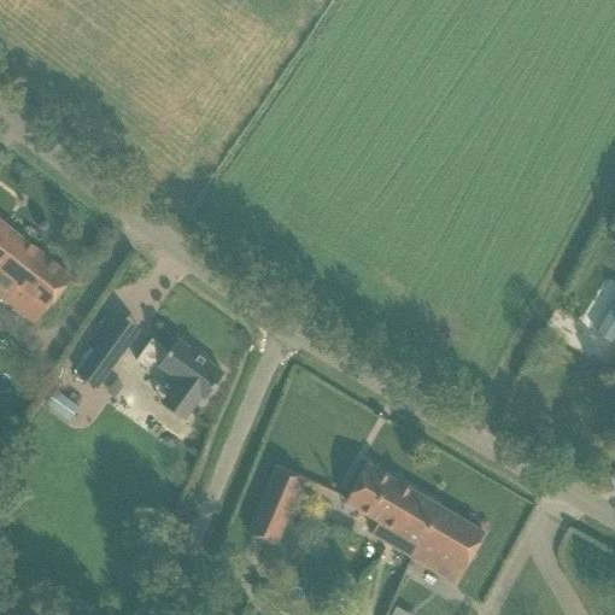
[(0,293),(9,300),(21,285),(48,306),(72,276),(0,218),(0,293)]
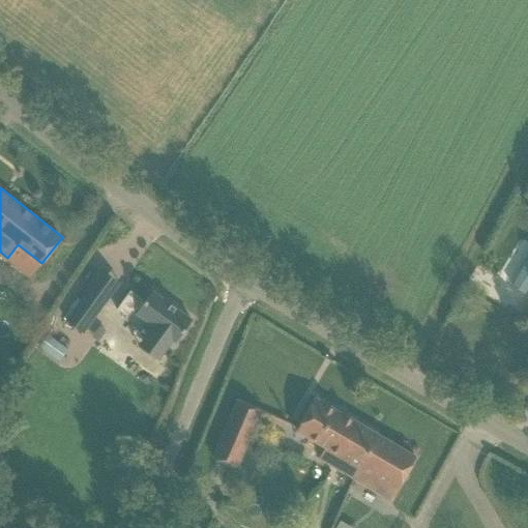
[(92,286),(67,320),(84,331),(109,298),(92,286)]
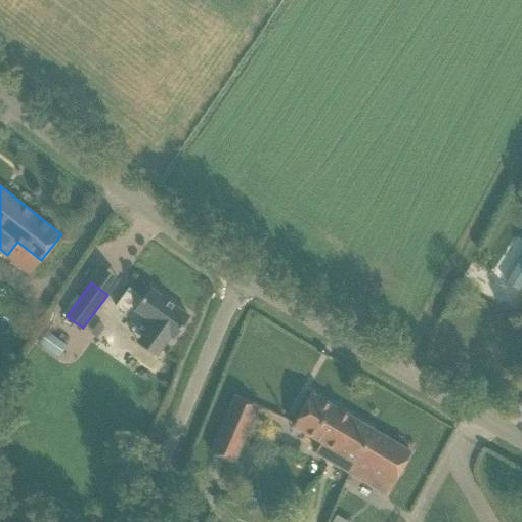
[(144,297),(130,287),(117,304),(127,312),(132,306),(153,321),(142,335),(162,348),(172,335),(175,337),(190,315),(151,288),(144,297)]
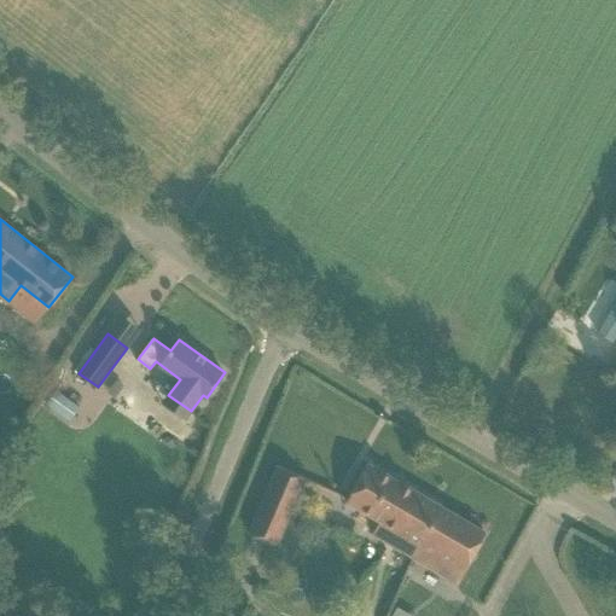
[(373,533),(457,582),(487,532),(370,464),(348,501),(381,521),(373,533)]
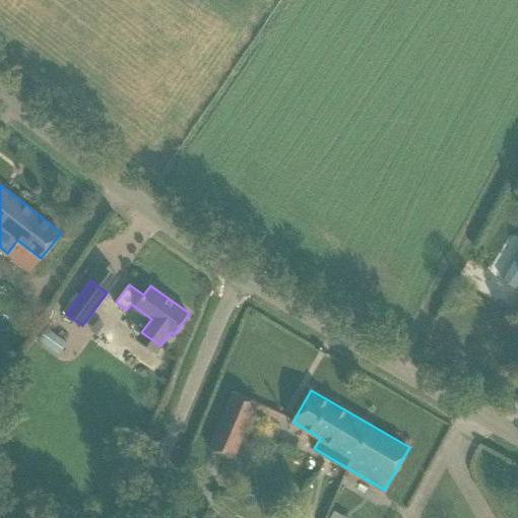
[(211,448),(234,457),(241,440),(247,442),(251,431),(246,429),(257,401),(235,392),(211,448)]
